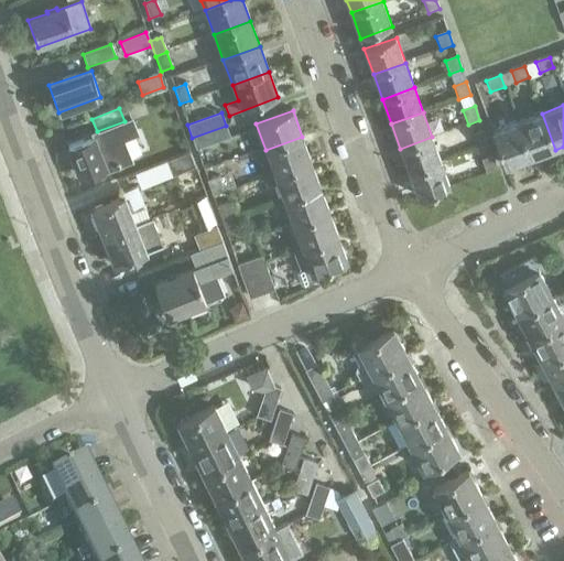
[(517,122),(531,159),(555,150),(542,114),(517,122)]
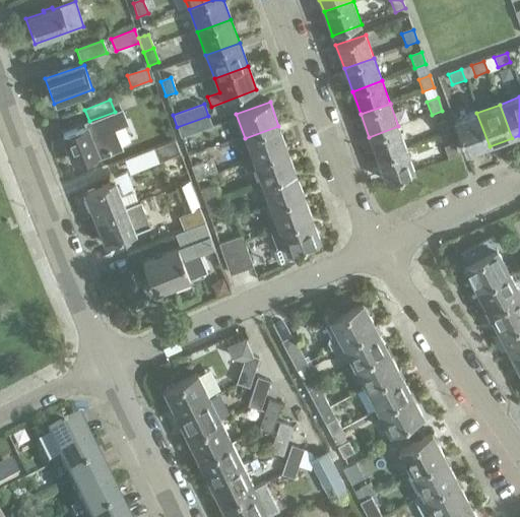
[(453,122),(465,155),(490,146),(476,113),(453,122)]
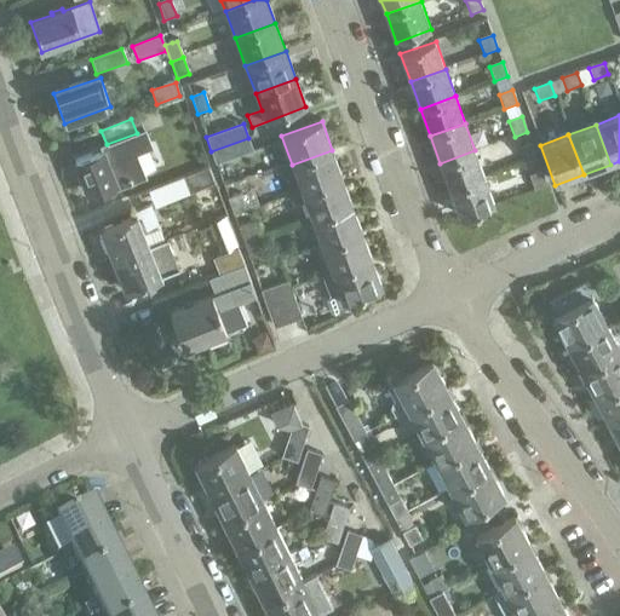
[(211,151),(216,166),(253,151),(248,138),(211,151)]
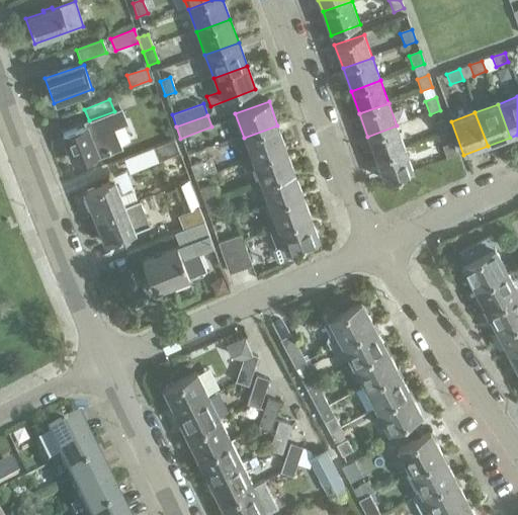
[(449,133),(444,119),(433,123),(438,137),(449,133)]
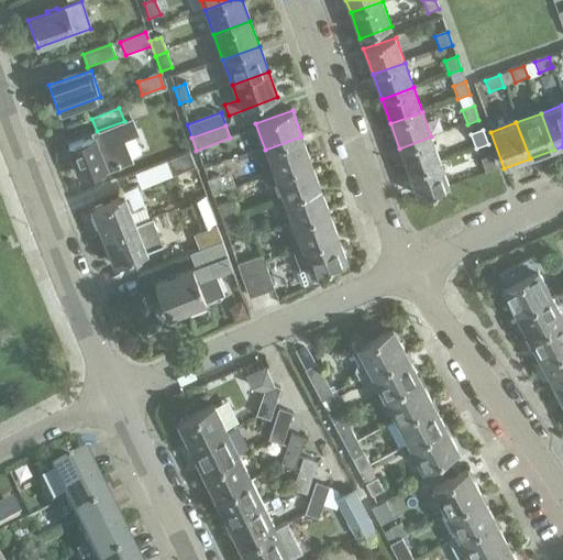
[(95,139),(95,136),(67,146),(79,178),(105,167),(106,171),(122,164),(112,138),(105,141),(102,135),(95,139)]
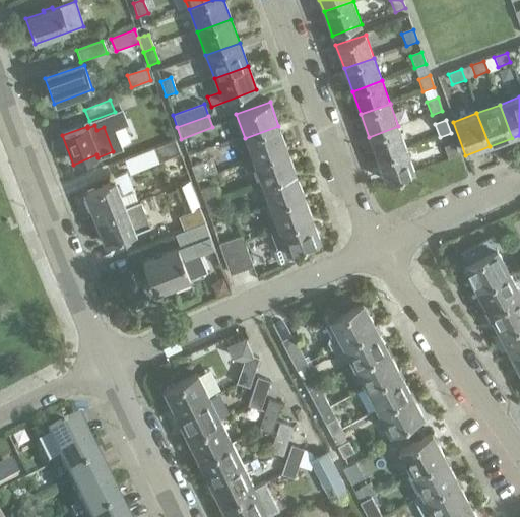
[(278,126),(245,138),(253,162),(287,149),(278,126)]
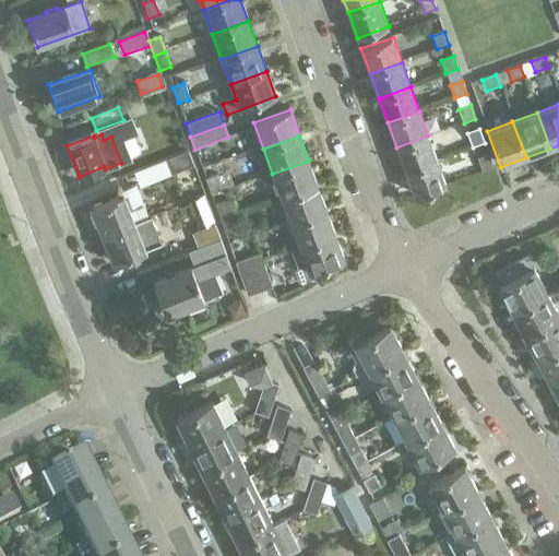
[(396,148),(405,172),(438,161),(428,135),(396,148)]
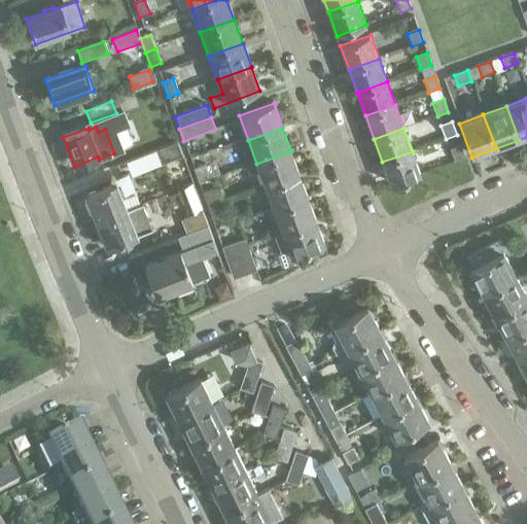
[(155,151),(162,165),(182,156),(177,143),(155,151)]
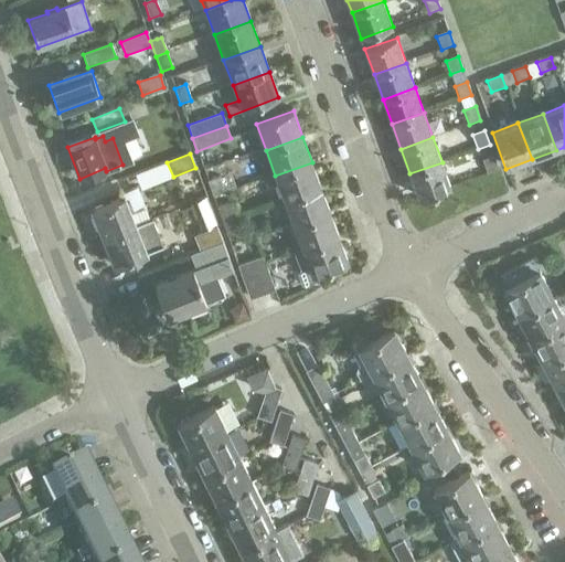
[(493,157),(482,161),(488,175),(499,170),(493,157)]
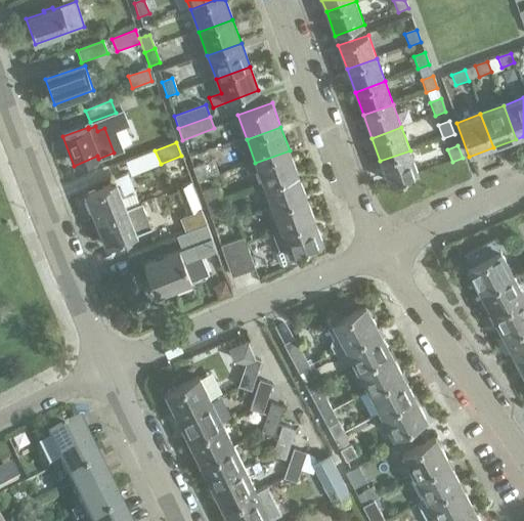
[(290,150),(255,163),(263,185),(298,173),(290,150)]
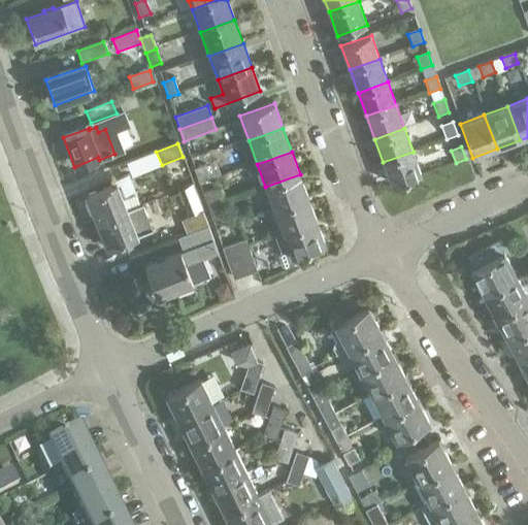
[(392,187),(422,175),(414,152),(383,162),(392,187)]
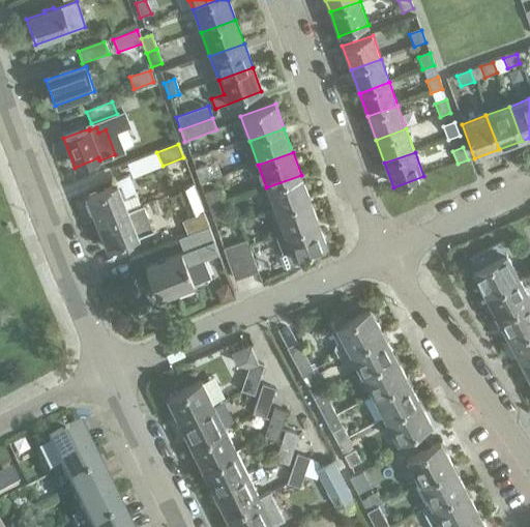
[(205,167),(195,170),(200,185),(210,181),(205,167)]
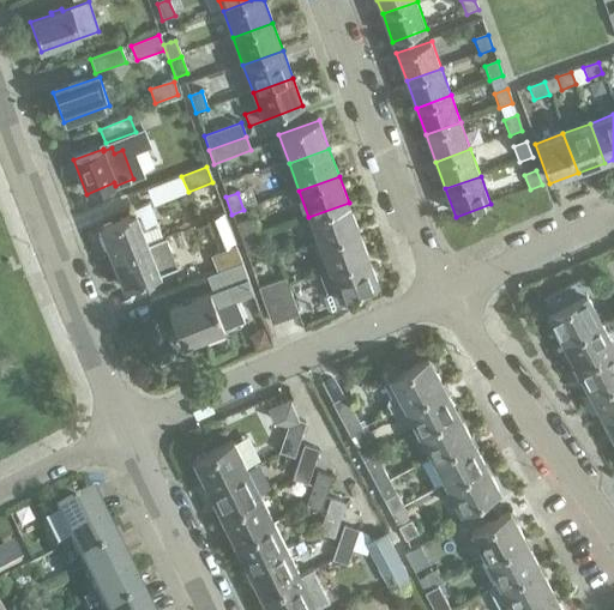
[(318,245),(359,230),(349,203),(308,217),(318,245)]
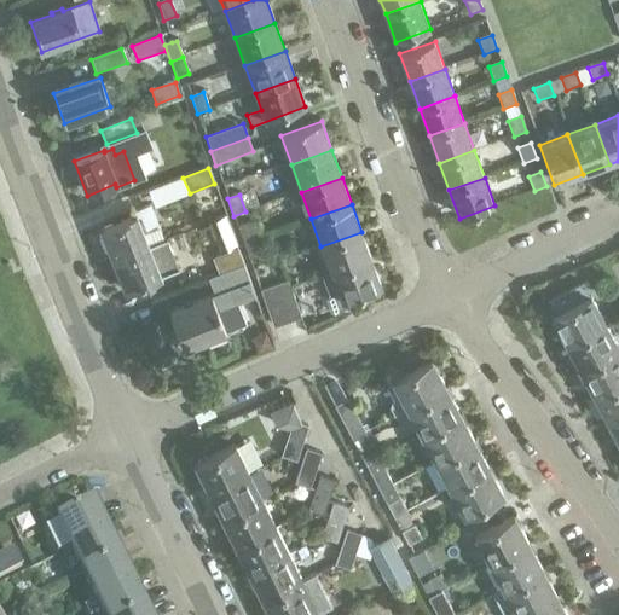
[(145,236),(137,218),(102,231),(114,261),(166,241),(166,239),(163,241),(160,230),(145,236)]
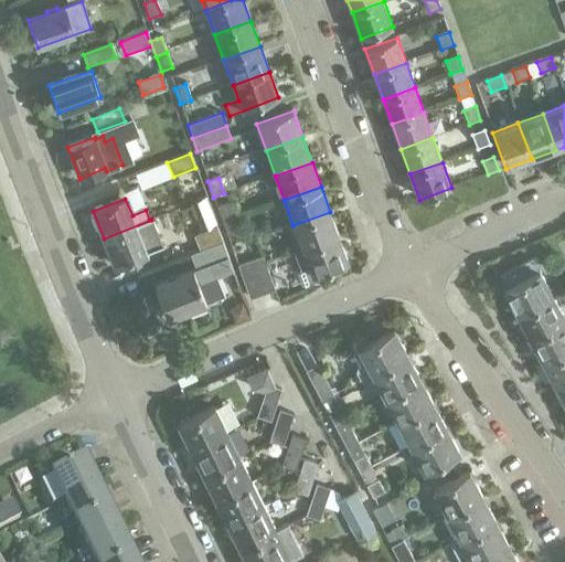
[(228,203),(216,208),(222,223),(234,219),(228,203)]
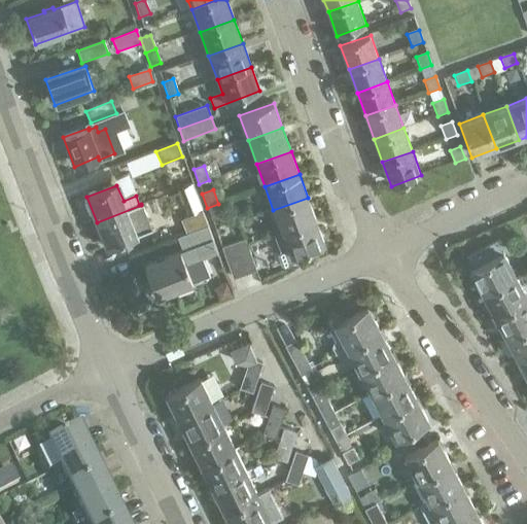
[(308,198),(273,210),(281,233),(281,234),(316,221),(308,198)]
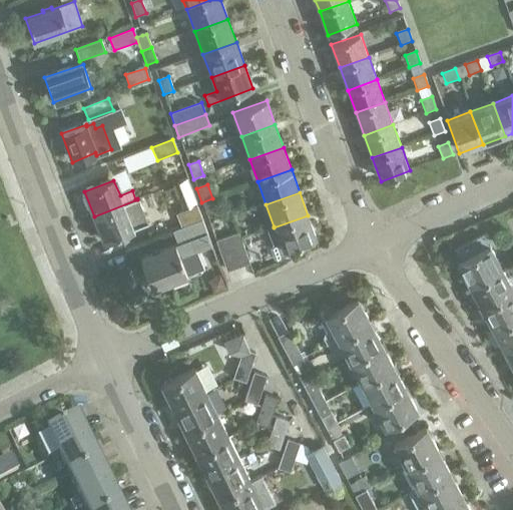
[(217,212),(212,198),(201,202),(206,216),(217,212)]
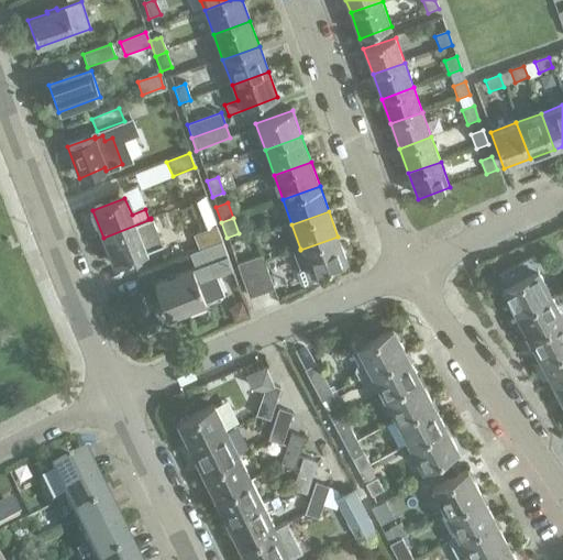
[(151,219),(103,238),(114,265),(162,246),(151,219)]
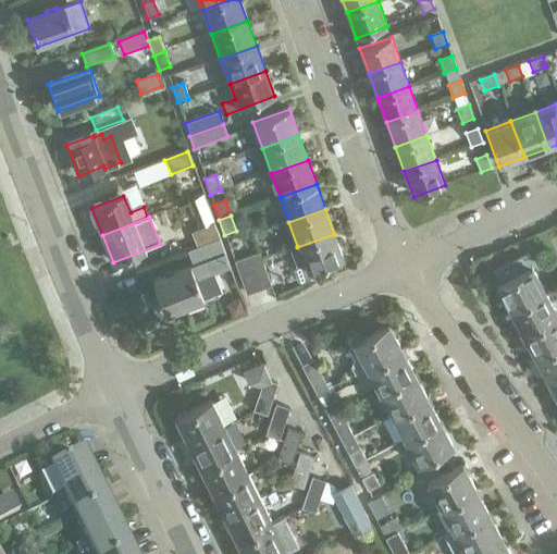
[(213,224),(192,233),(197,247),(220,238),(213,224)]
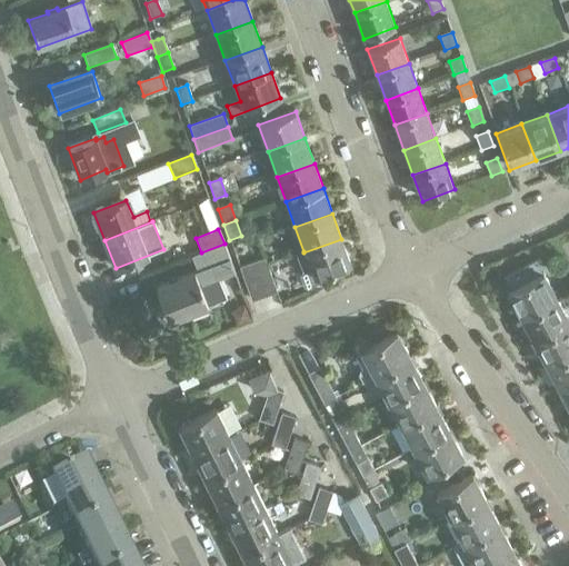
[(296,255),(303,274),(297,277),(303,291),(310,289),(321,285),(318,277),(350,265),(341,239),(303,252),(303,251),(296,255)]
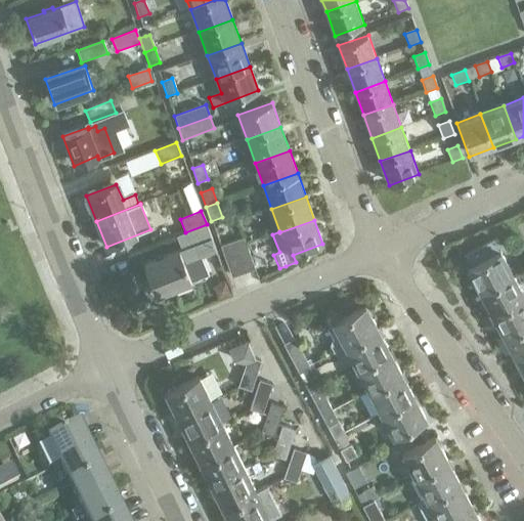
[(212,240),(207,225),(178,236),(182,249),(143,265),(156,297),(174,290),(175,293),(190,287),(188,284),(209,275),(202,258),(194,261),(190,249),(212,240)]
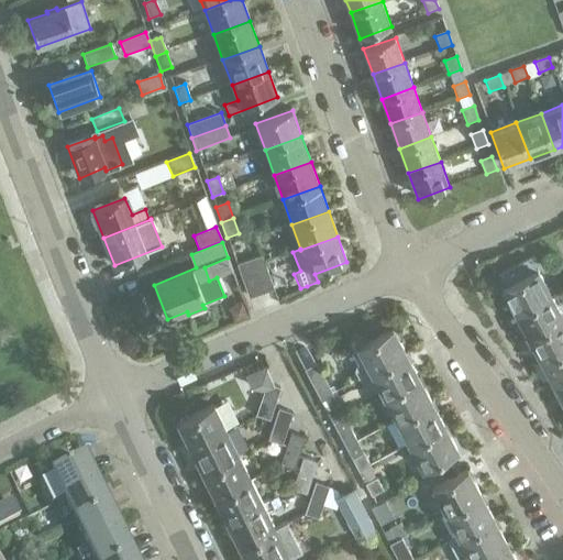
[(156,278),(192,264),(190,256),(153,271),(156,278)]
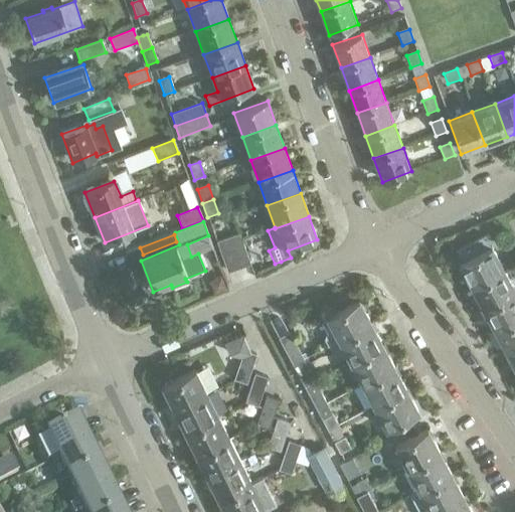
[(239,234),(228,238),(239,270),(250,266),(239,234)]
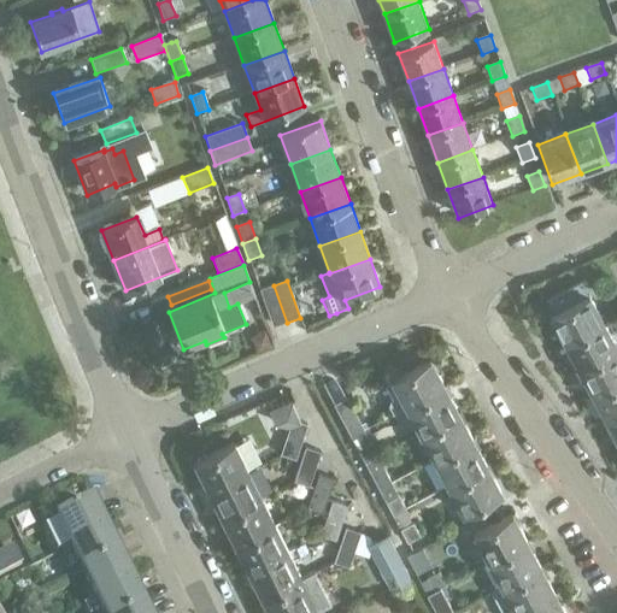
[(287,323),(274,286),(260,290),(274,326),(287,323)]
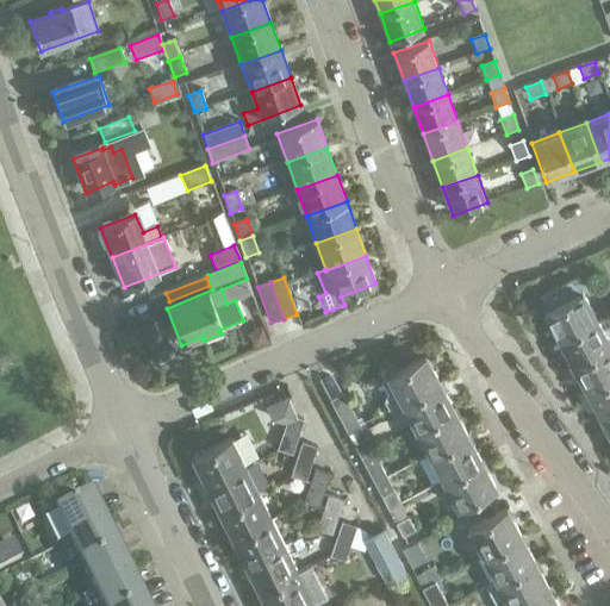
[(543,312),(558,339),(597,319),(583,292),(543,312)]
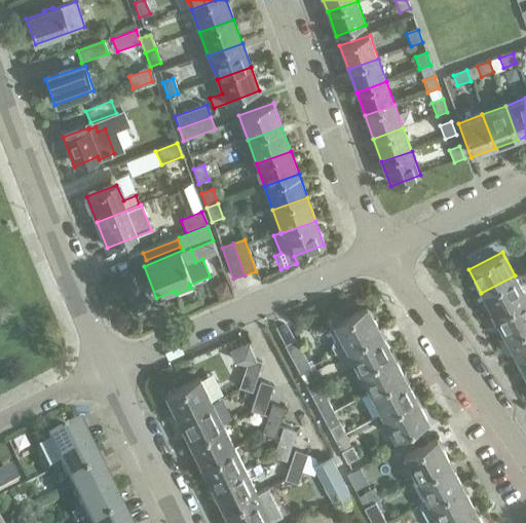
[(481,293),(493,315),(525,298),(525,297),(515,275),(481,293)]
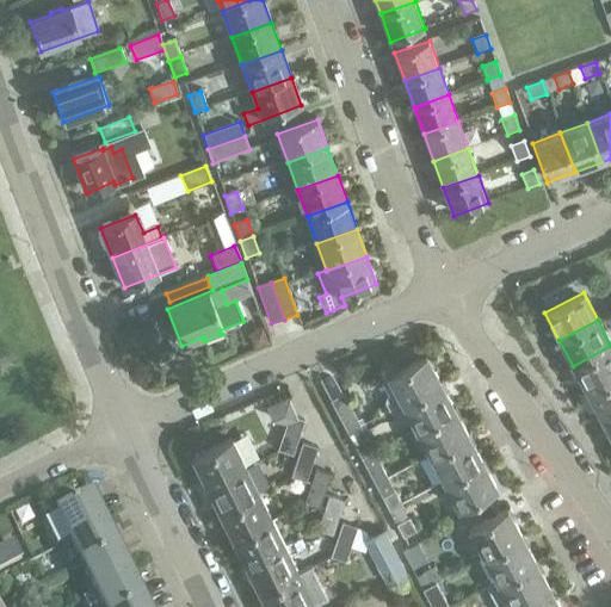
[(259,329),(247,335),(251,344),(263,338),(259,329)]
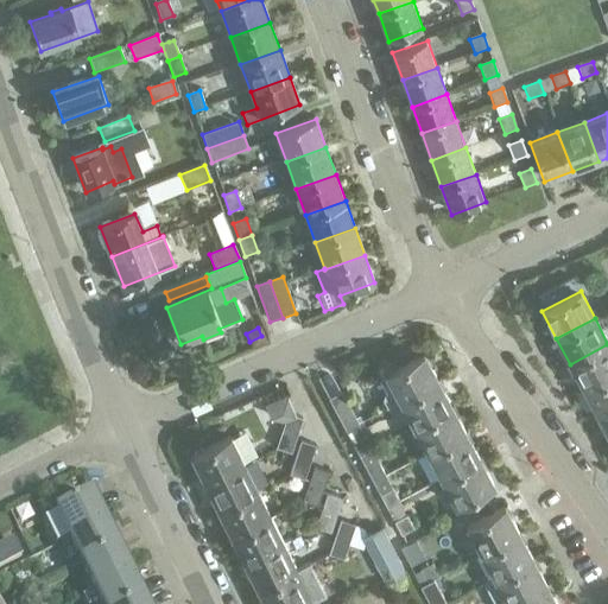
[(607,344),(570,364),(584,390),(607,377),(607,344)]
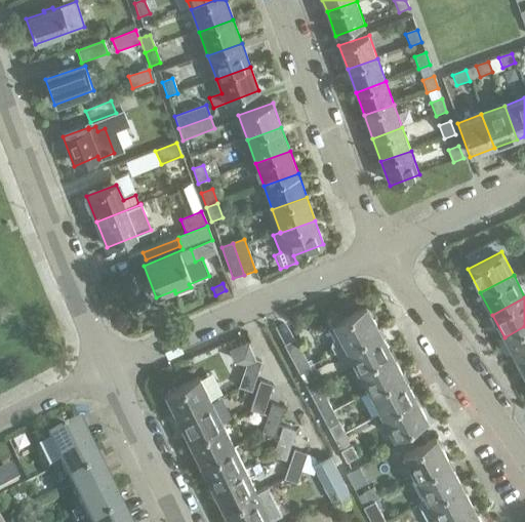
[(366,307),(332,324),(330,325),(329,330),(335,342),(332,343),(331,347),(334,353),(345,348),(378,330),(366,307)]
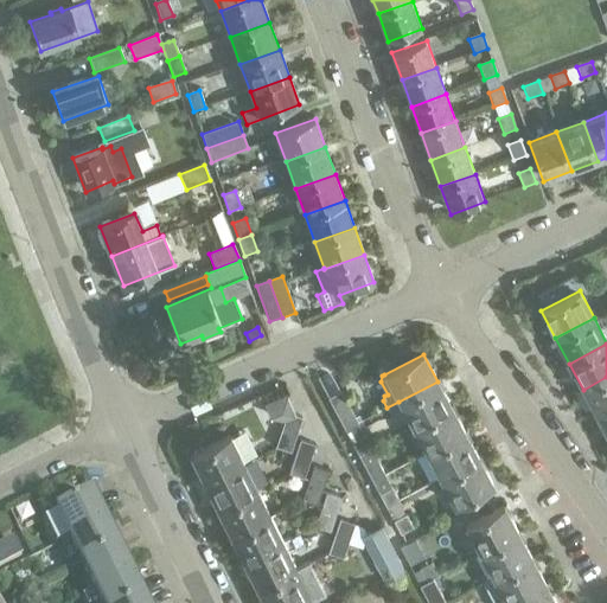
[(606,377),(583,390),(596,417),(606,411),(606,377)]
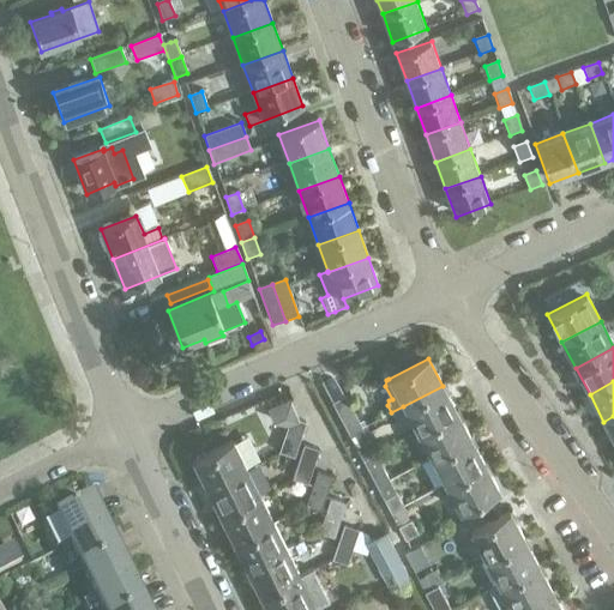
[(457,412),(443,386),(403,406),(417,433),(457,412)]
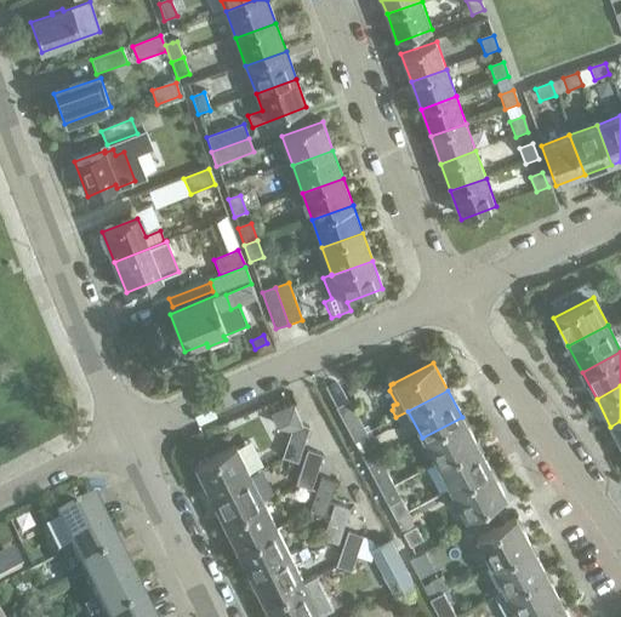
[(349,401),(336,409),(353,441),(366,434),(349,401)]
